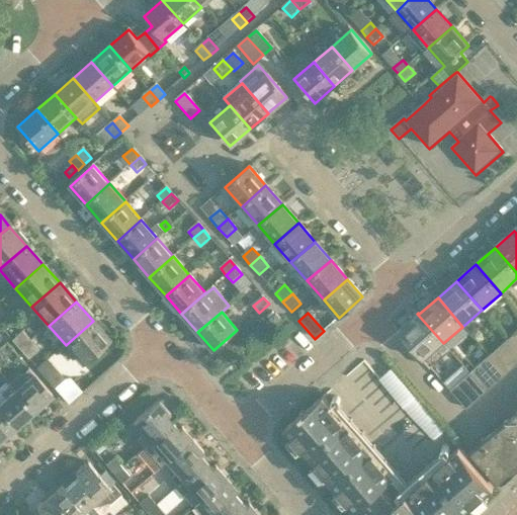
[(443,343),(417,314),(411,319),(412,320),(399,332),(431,368),(450,351),(443,343)]
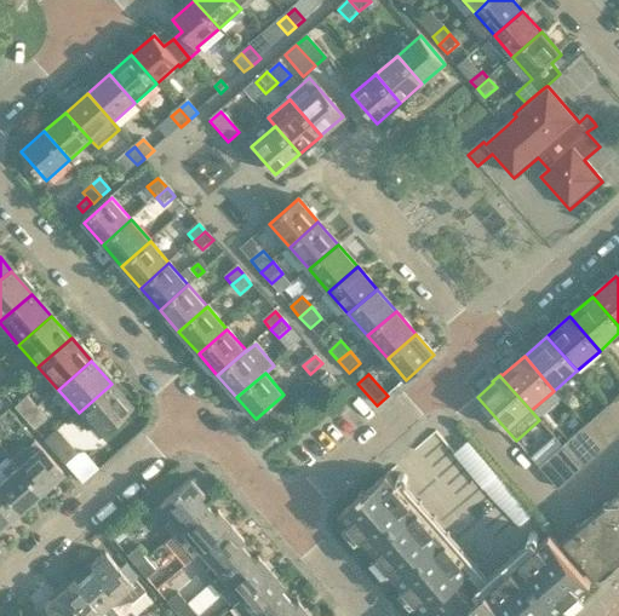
[(327,389),(334,383),(330,378),(324,384),(327,389)]
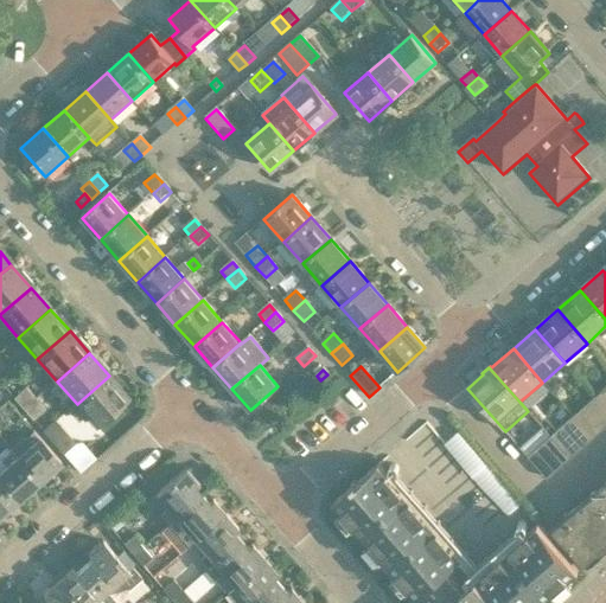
[(121,382),(117,385),(109,376),(77,404),(96,427),(129,398),(133,396),(121,382)]
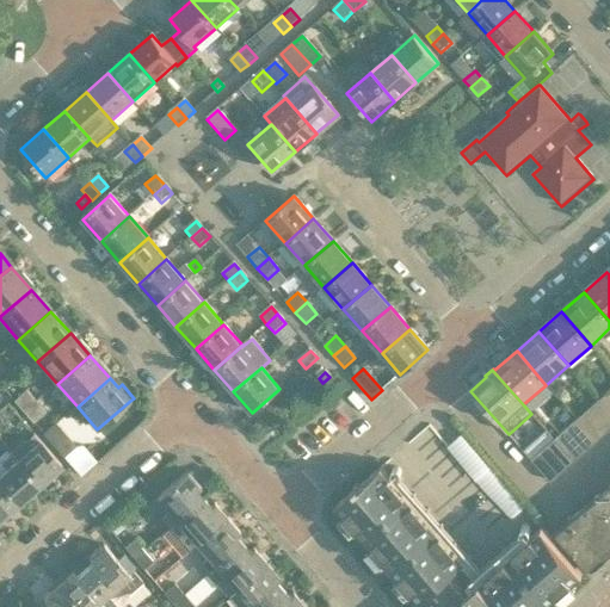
[(609,391),(599,401),(609,412),(609,391)]
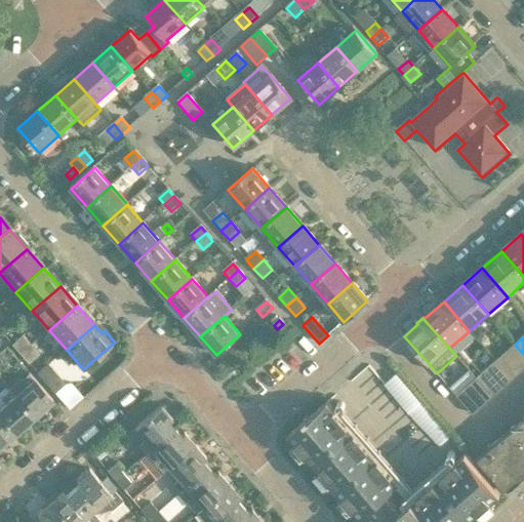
[(19,355),(31,346),(24,337),(12,347),(19,355)]
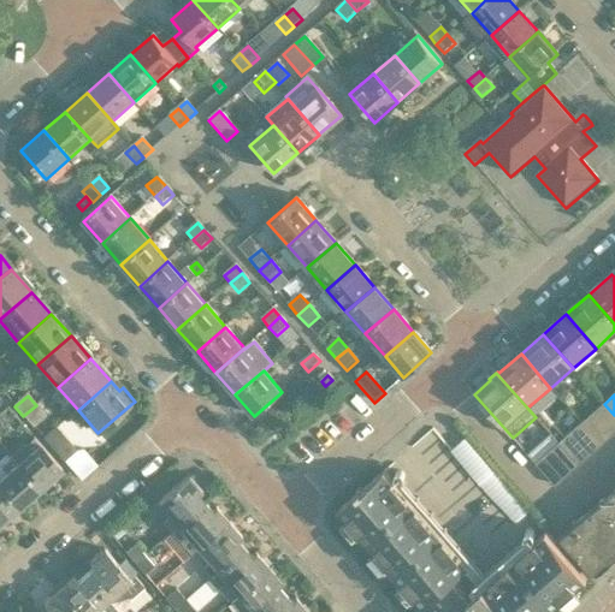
[(602,446),(614,434),(614,415),(604,404),(581,423),(602,446)]
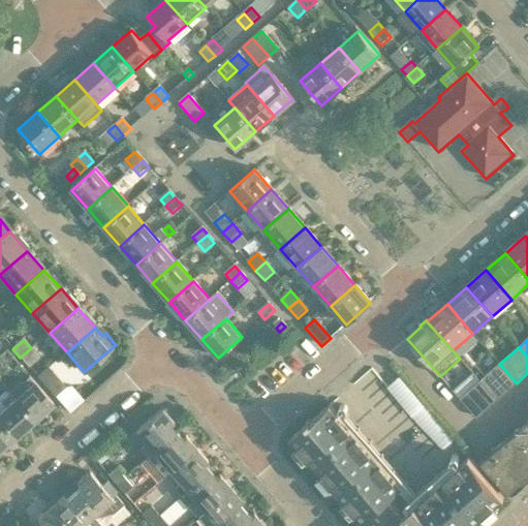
[(29,368),(40,359),(31,348),(20,358),(29,368)]
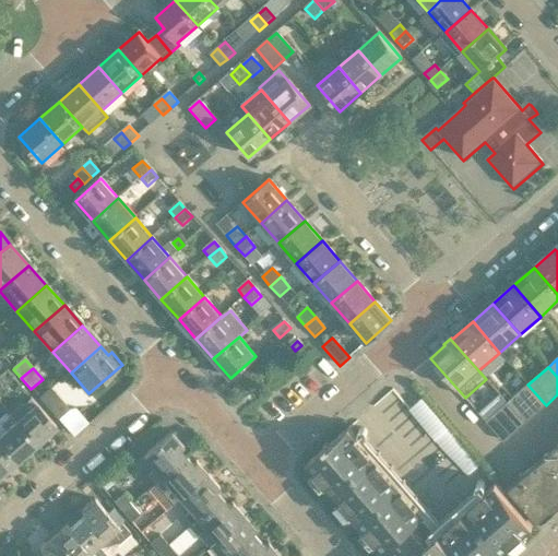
[(525,424),(546,405),(527,385),(507,403),(525,424)]
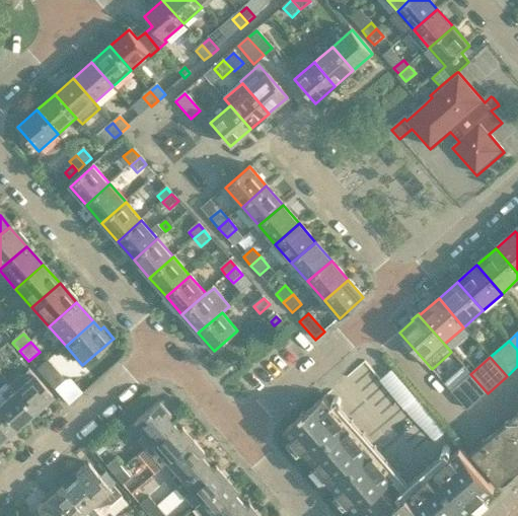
[(54,390),(64,382),(47,362),(37,371),(54,390)]
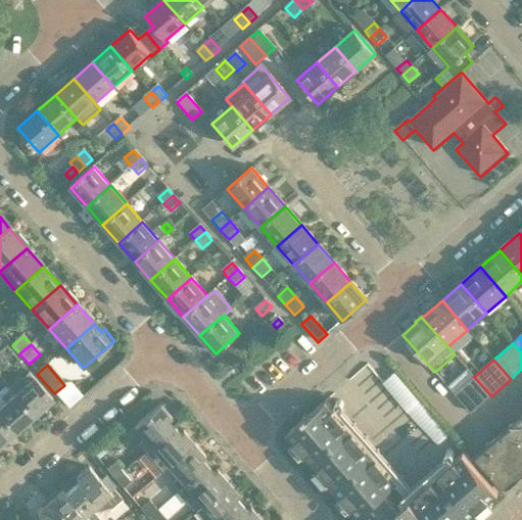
[(301,419),(303,421),(285,436),(292,444),(289,447),(299,460),(302,457),(316,471),(313,474),(323,486),(326,483),(339,499),(336,502),(346,513),(349,510),(357,518),(362,514),(366,519),(467,519),(478,510),(481,513),(492,503),(489,500),(499,492),(463,453),(449,436),(437,446),(367,366),(307,418),(305,416),(301,419)]
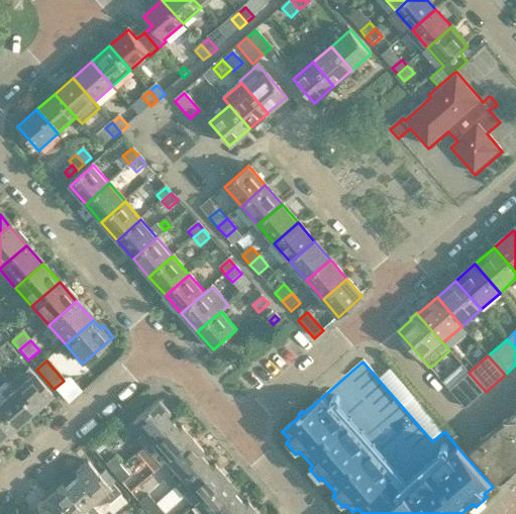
[(52,396),(32,375),(28,370),(21,375),(18,375),(8,385),(13,391),(14,391),(32,412),(52,396)]
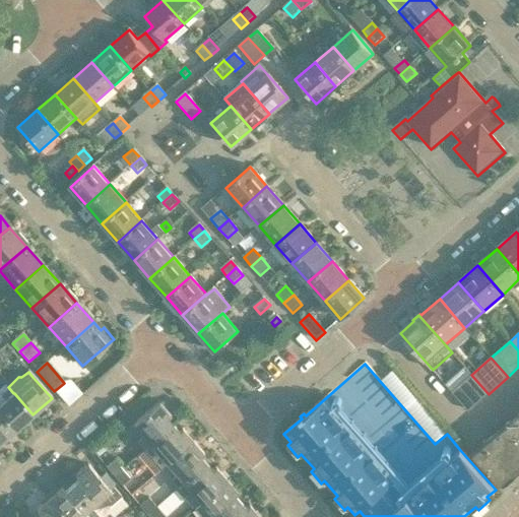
[(469,411),(489,394),(471,375),(452,392),(469,411)]
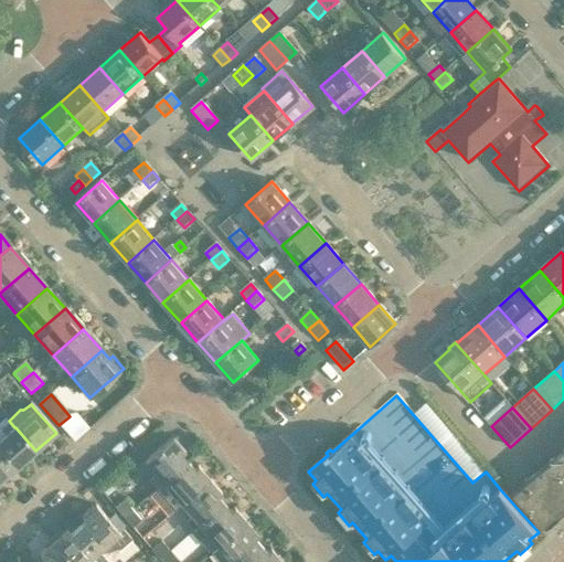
[(0,449),(16,468),(35,451),(16,427),(14,427),(0,441),(0,449)]
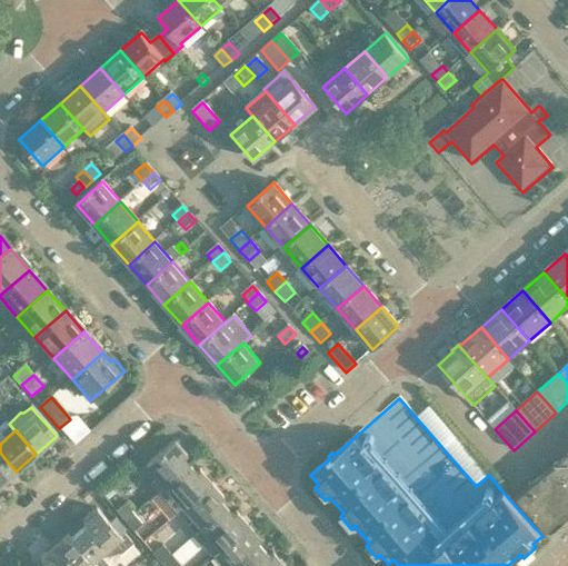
[(179,463),(187,456),(173,442),(145,467),(156,480),(150,485),(158,494),(185,469),(179,463)]
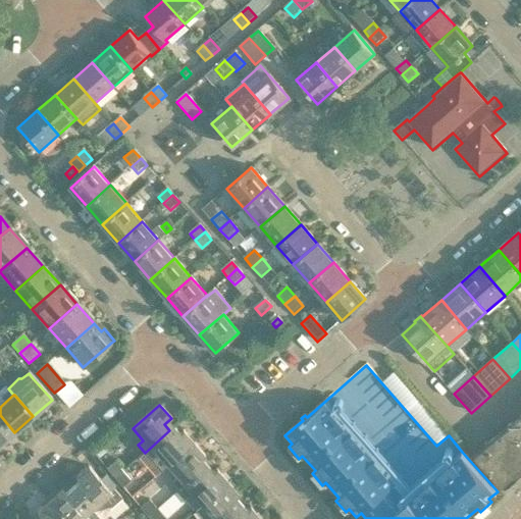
[(0,445),(14,432),(0,415),(0,445)]
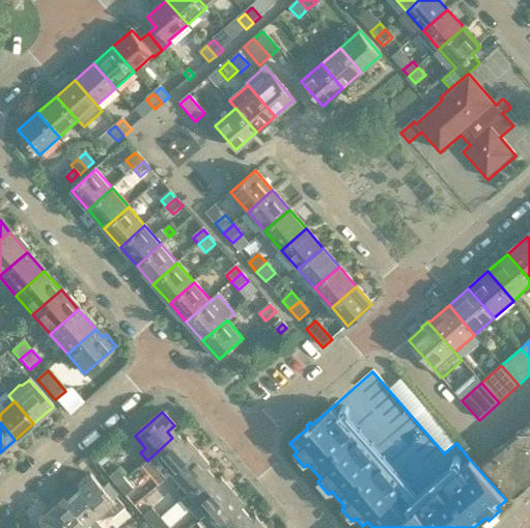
[(509,496),(529,478),(529,422),(482,464),(509,496)]
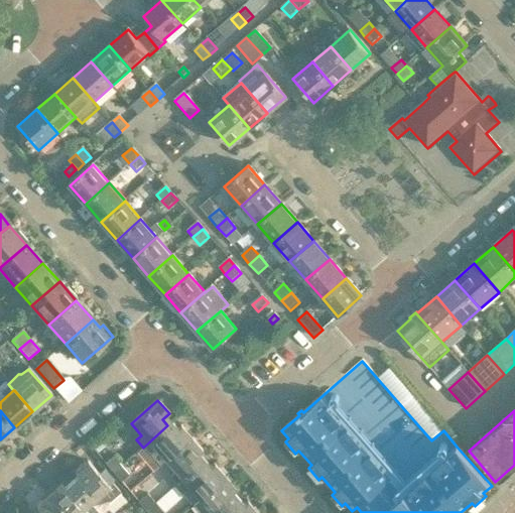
[(180,426),(173,432),(167,425),(143,447),(150,456),(155,451),(164,462),(191,438),(180,426)]
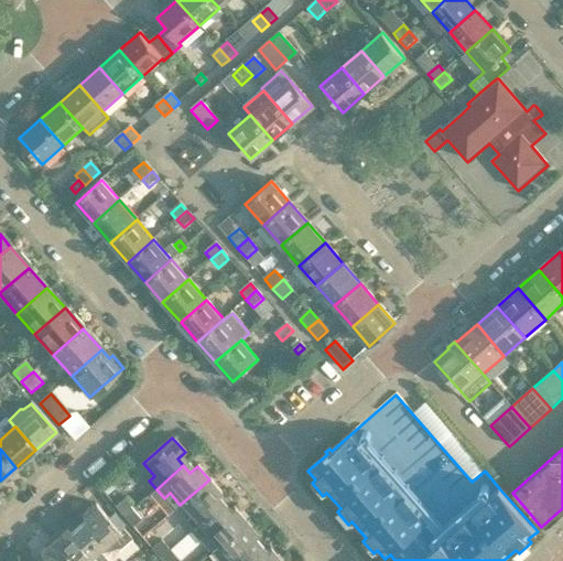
[(214,500),(222,494),(209,479),(180,505),(191,517),(185,522),(193,531),(220,507),(214,500)]
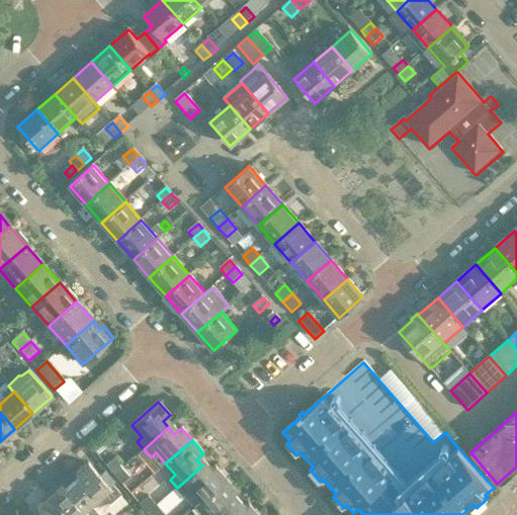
[(113,475),(121,467),(114,458),(105,466),(113,475)]
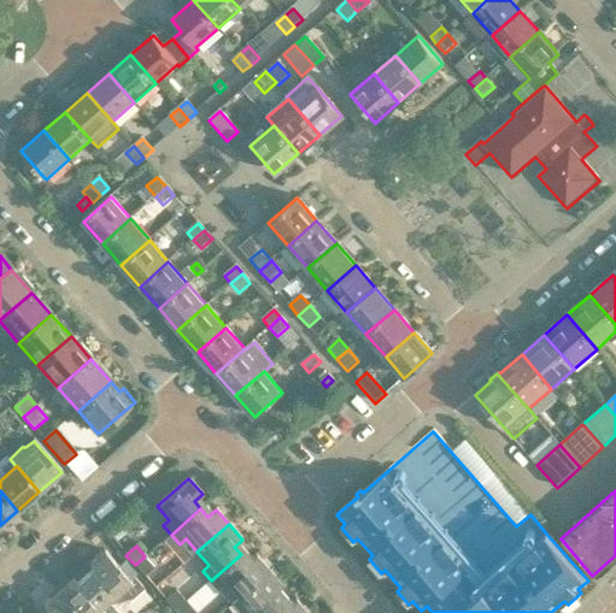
[(133,579),(129,582),(103,553),(88,566),(94,573),(87,579),(112,609),(121,602),(124,606),(142,590),(133,579)]
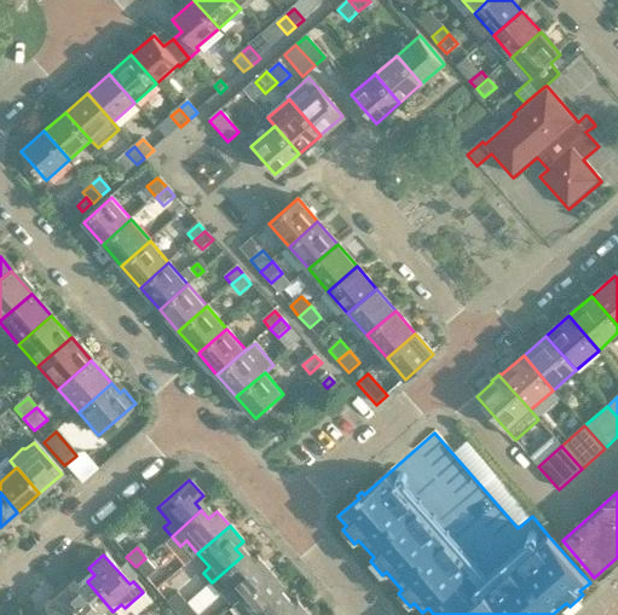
[(256,557),(249,564),(242,556),(212,582),(220,592),(226,586),(237,599),(270,572),(256,557)]
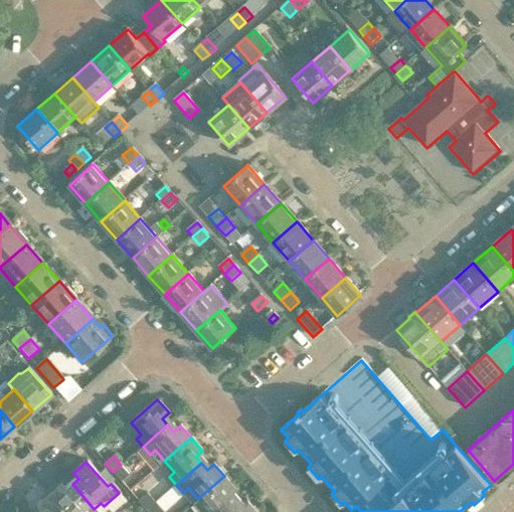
[(121,482),(129,474),(121,465),(113,472),(121,482)]
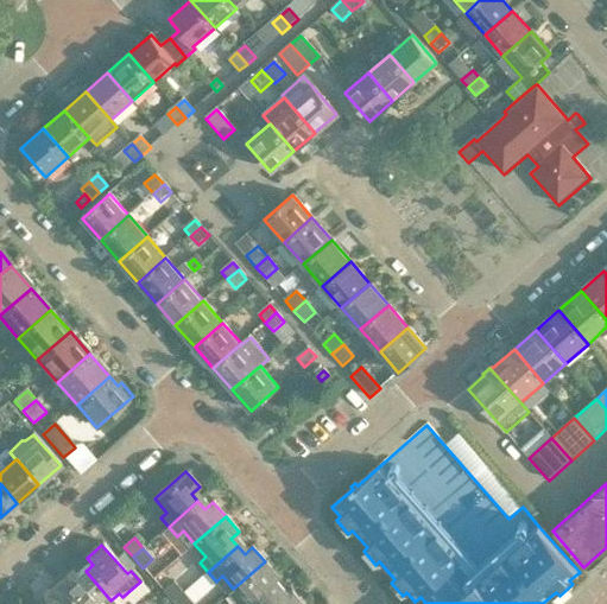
[(278,577),(269,565),(265,561),(233,589),(228,595),(235,603),(261,603),(277,591),(270,583),(278,577)]
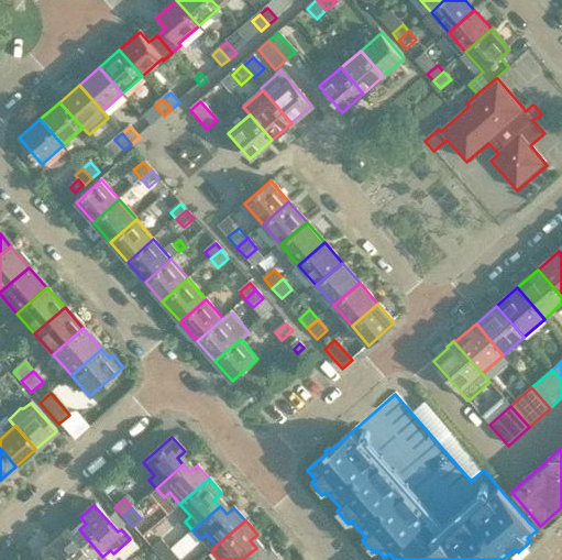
[(79,529),(72,536),(66,529),(53,541),(68,559),(87,559),(89,558),(90,559),(99,559),(102,557),(79,529)]
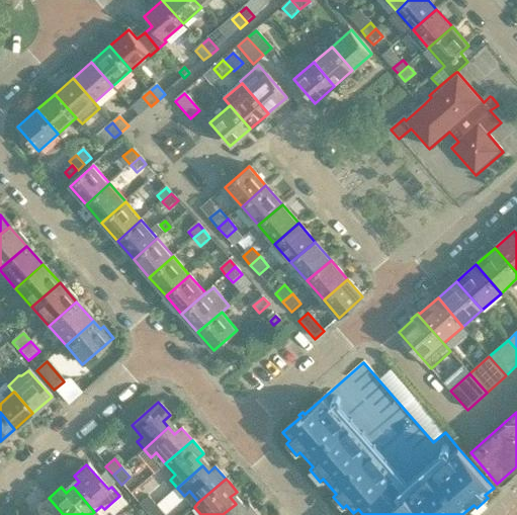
[(147,514),(155,506),(148,497),(139,505),(147,514)]
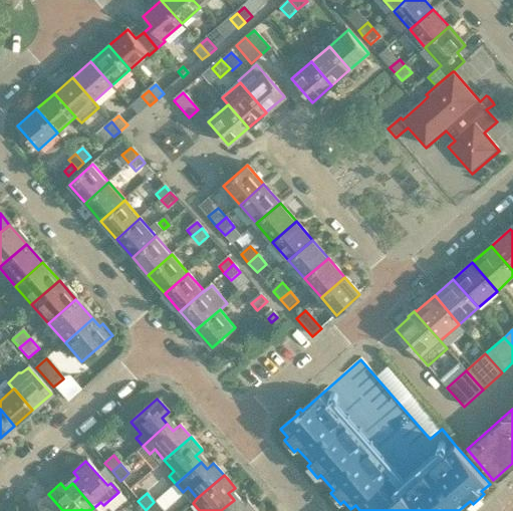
[(62,510),(48,494),(35,505),(40,510),(62,510)]
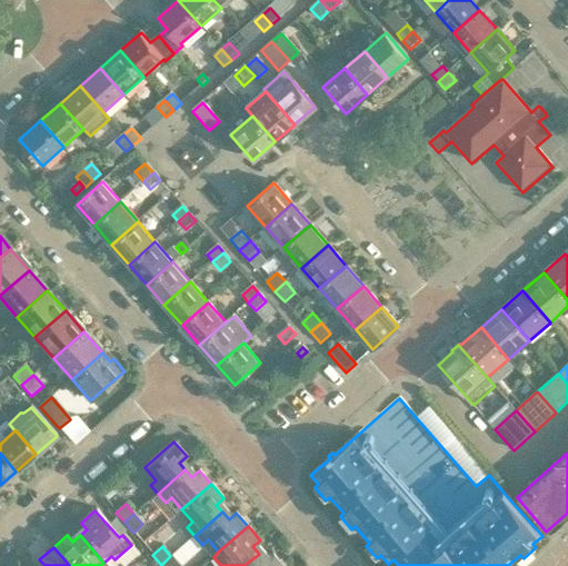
[(272,554),(265,560),(259,554),(245,565),(281,565),(272,554)]
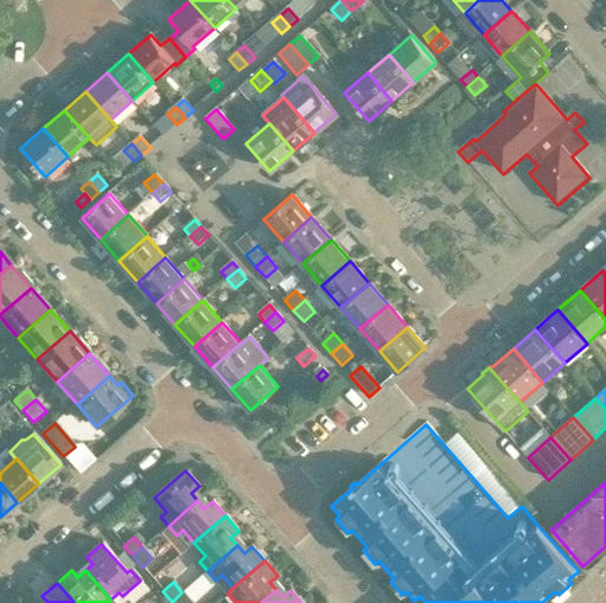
[(190,602),(182,592),(172,602),(190,602)]
